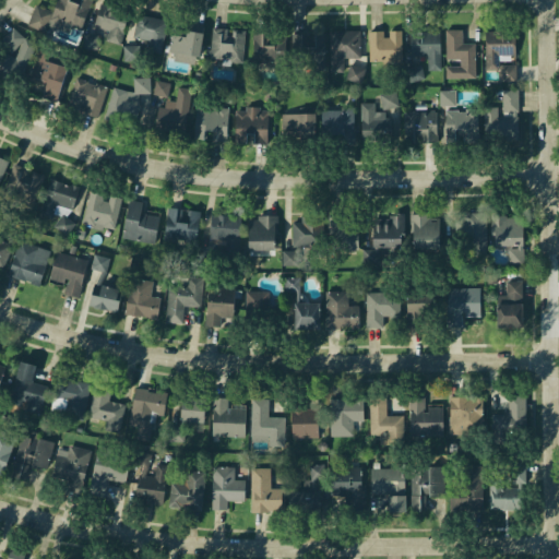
[(54,0),(50,9),(34,2),(25,24),(45,33),(49,24),(69,32),(71,25),(81,28),(91,0),(76,0),(76,2),(71,0),(54,0)]
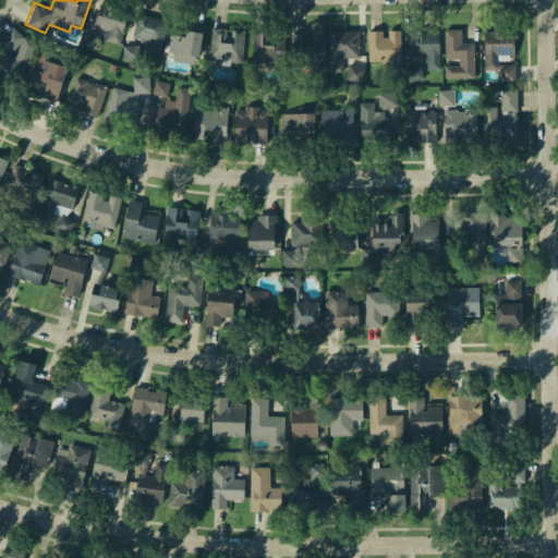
[(97,2),(92,24),(106,28),(102,41),(118,46),(128,10),(97,2)]
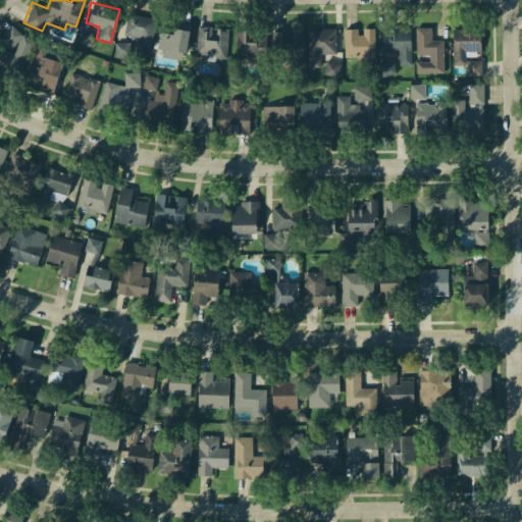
[(126,14),(123,36),(142,38),(141,45),(151,47),(155,18),(126,14)]
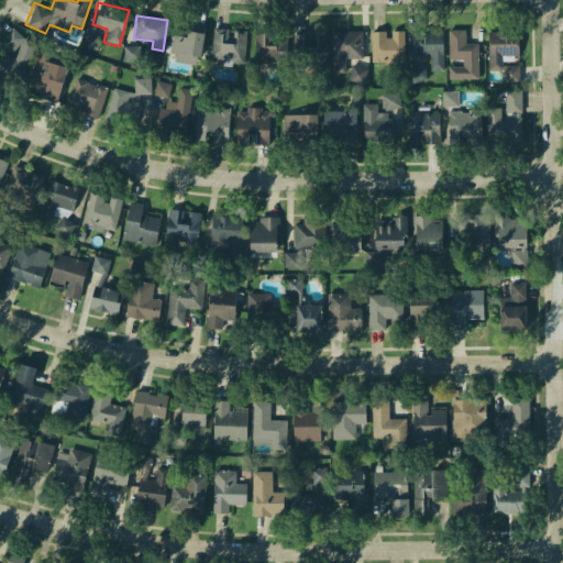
[(0,42),(0,37),(11,26),(23,37),(10,52),(0,42)]
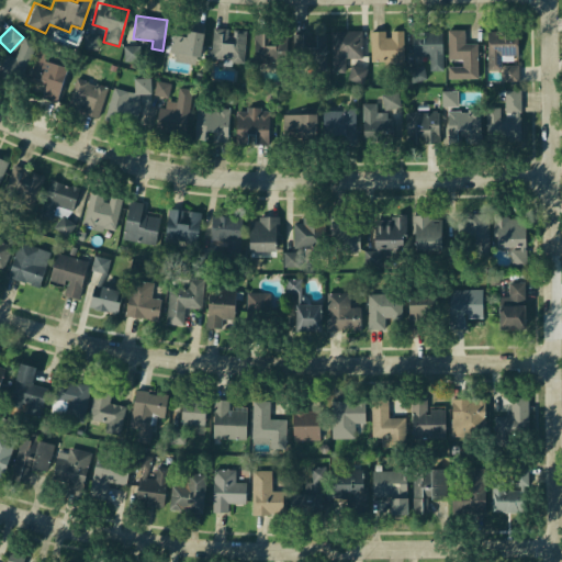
[(214,26),(211,58),(242,62),(246,30),(214,26)]
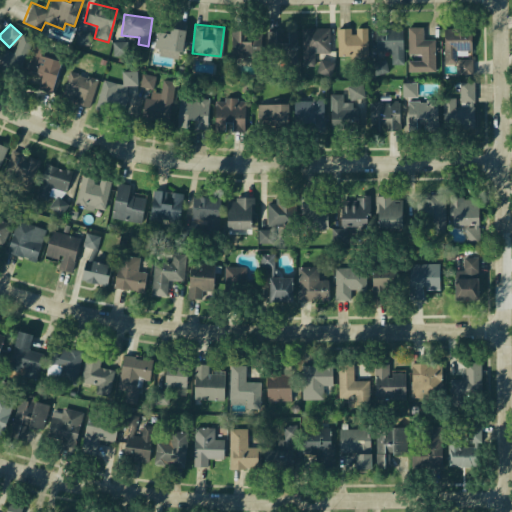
[(444,25),(444,64),(457,64),(457,50),(473,49),(472,25),(444,25)]
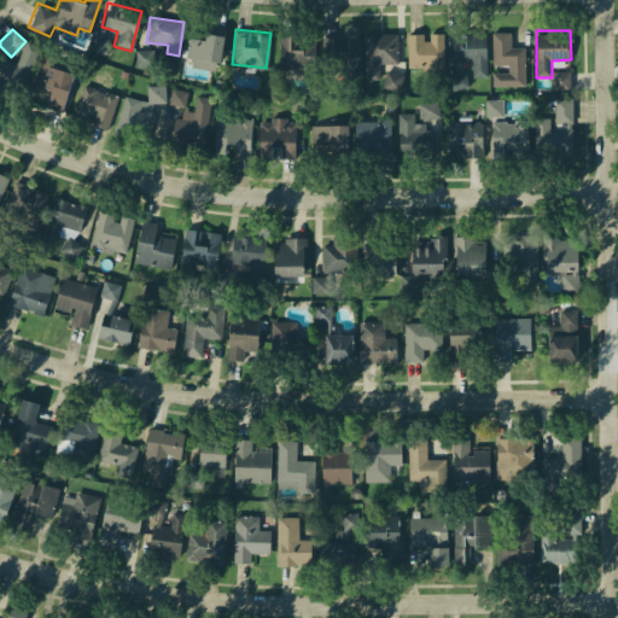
[(190,31),(185,63),(219,68),(222,36),(190,31)]
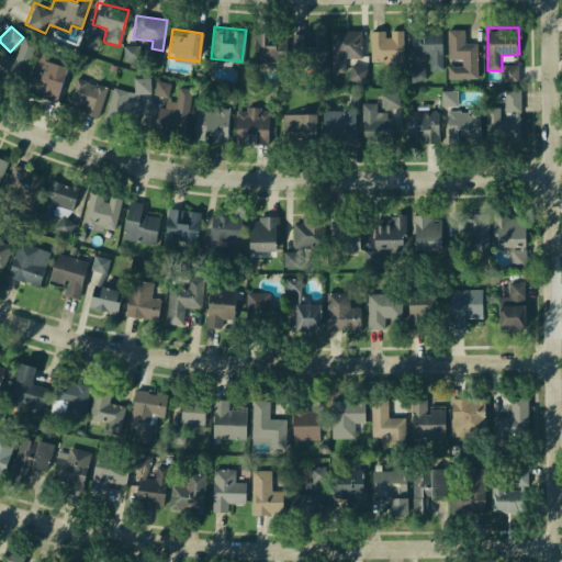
[(332,30),(332,71),(348,71),(347,56),(362,56),(362,29),(332,30)]
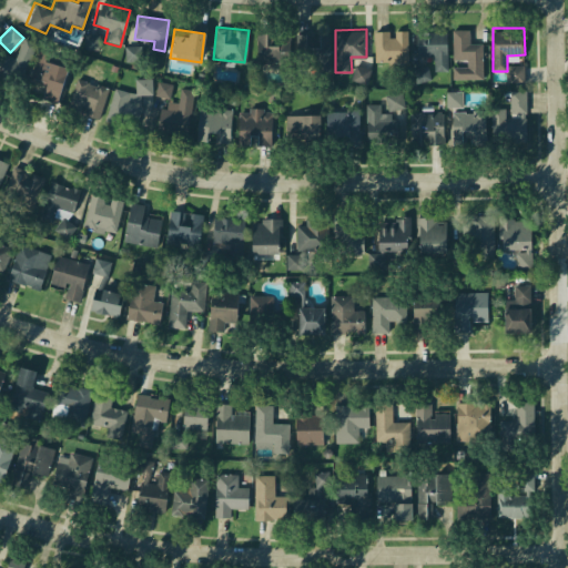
[(376,30),(376,83),(409,83),(409,31),(376,30)]
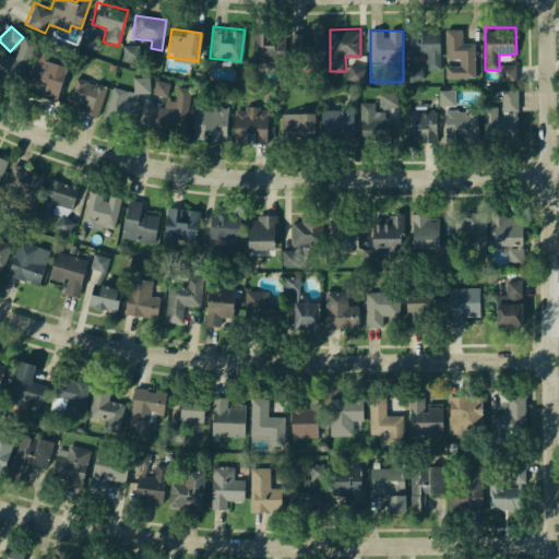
[(447,30),(447,80),(475,80),(475,45),(462,45),(462,31),(447,30)]
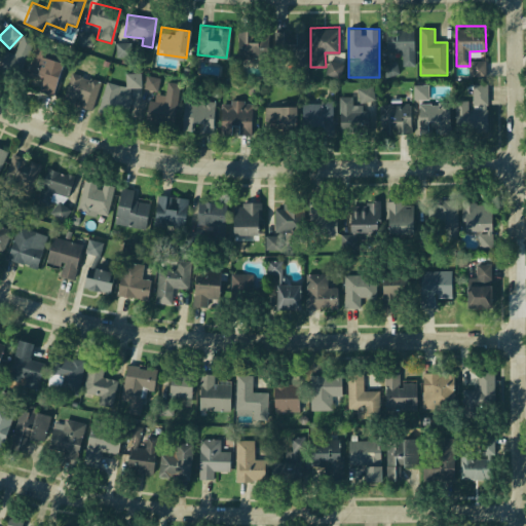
[(239,29),(239,58),(268,58),(268,29),(239,29)]
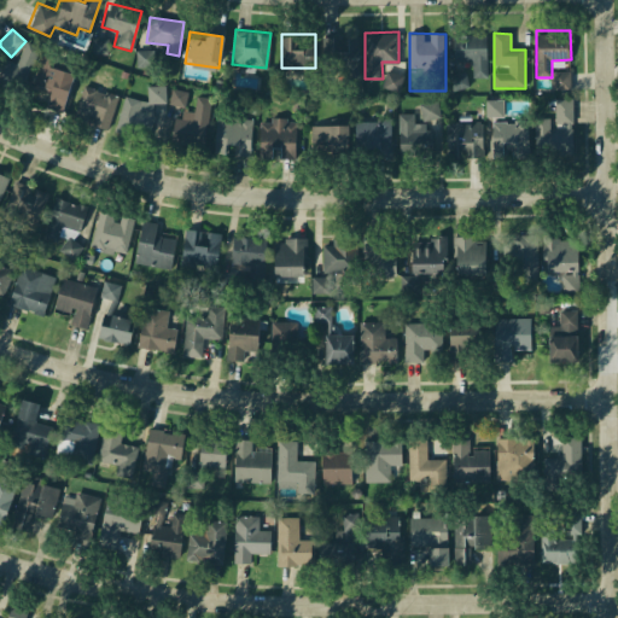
[(453,34),(453,62),(472,62),(472,77),(487,77),(487,34),(453,34)]
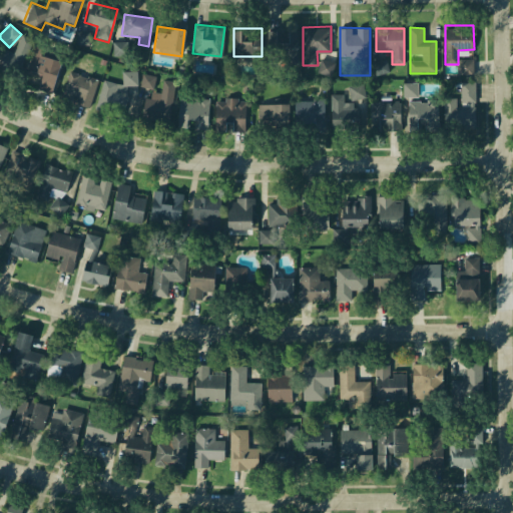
[(271,30),(271,51),(297,50),(297,29),(288,29),(288,41),(276,41),(276,29),(271,30)]
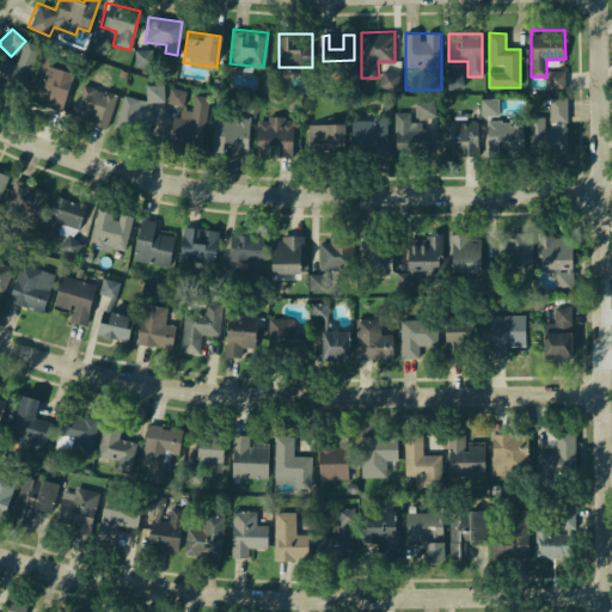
[(90,36),(106,36),(106,54),(90,53),(90,36)]
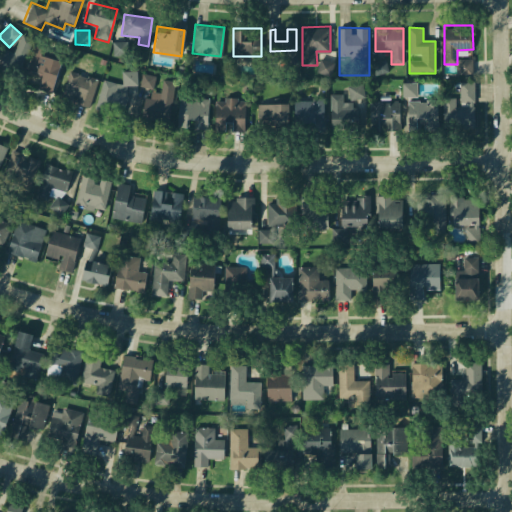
[(35,39),(20,71),(0,62),(0,54),(3,47),(13,52),(22,33),(35,39)]
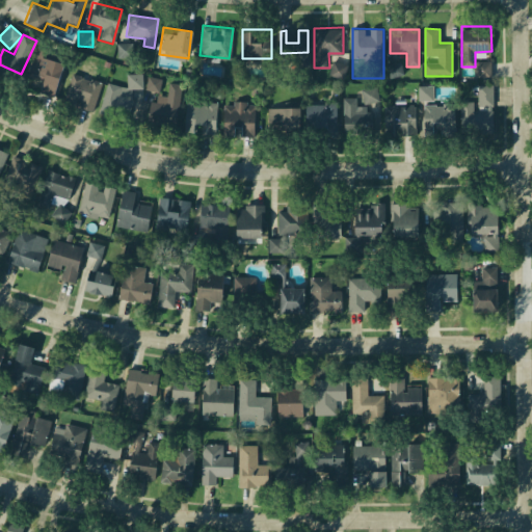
[(116,43),(130,44),(129,57),(115,57),(116,43)]
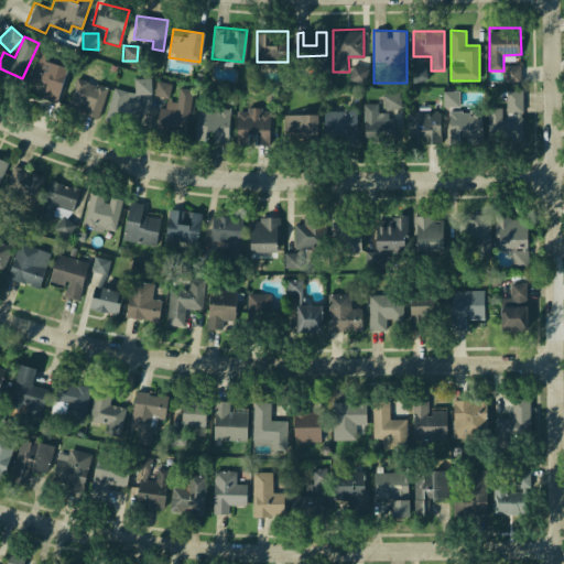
[(38,56),(26,91),(60,101),(71,66),(38,56)]
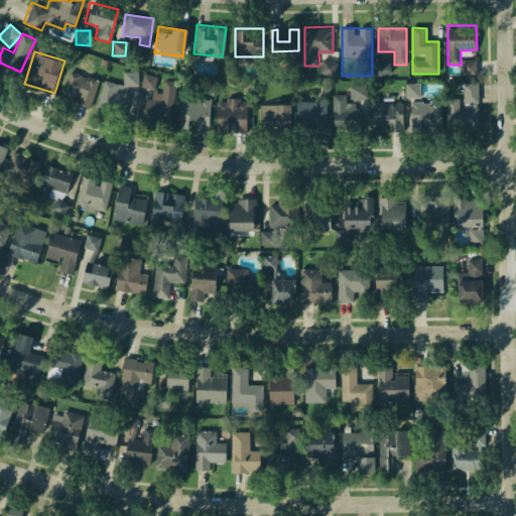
[(374,62),(388,57),(393,73),(378,77),(374,62)]
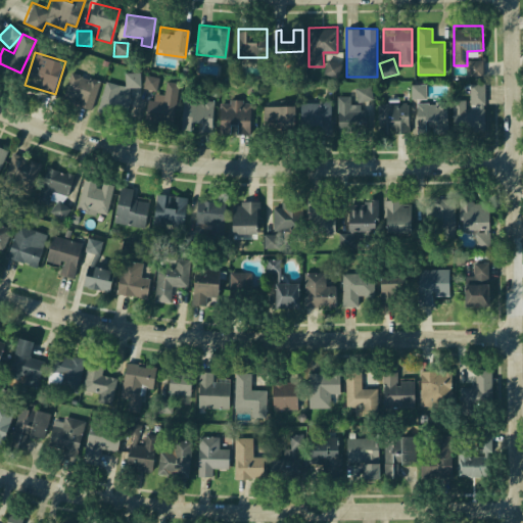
[(327,60),(342,63),(338,78),(324,74),(327,60)]
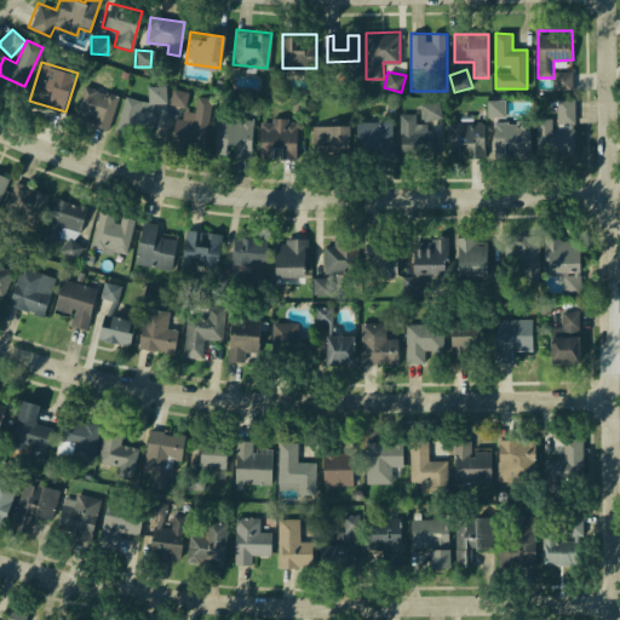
[(556,72),(572,72),(572,90),(556,90),(556,72)]
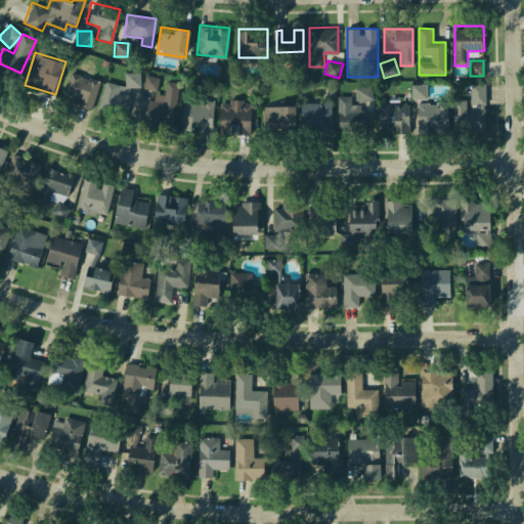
[(74,69),(62,101),(82,107),(90,111),(101,78),(74,69)]
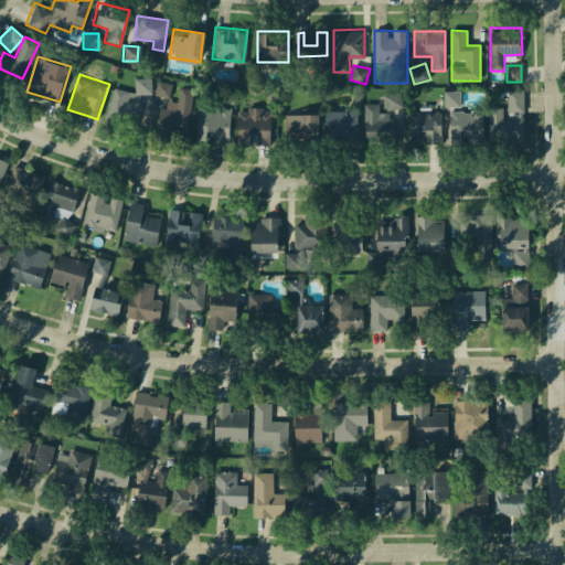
[(112,85),(136,92),(136,77),(151,77),(151,94),(139,94),(140,103),(130,146),(99,138),(112,85)]
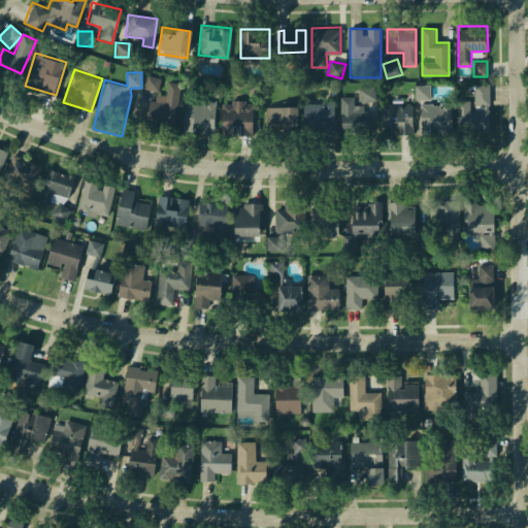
[(149,74),(160,77),(157,90),(145,87),(149,74)]
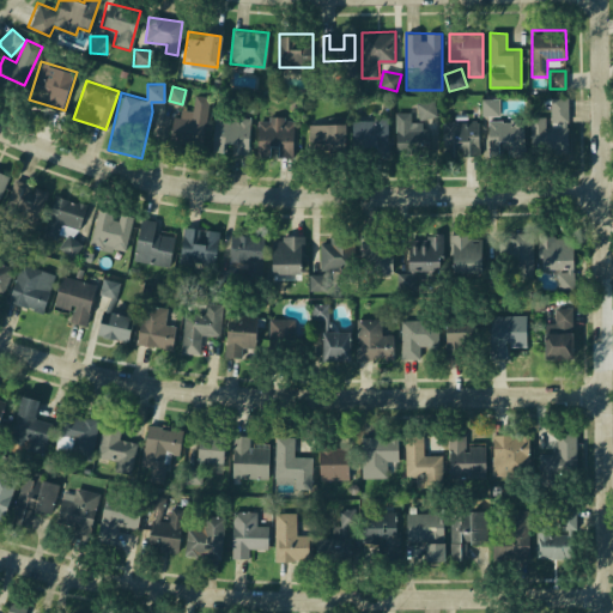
[(176,108),(171,145),(202,150),(211,98),(195,96),(193,111),(176,108)]
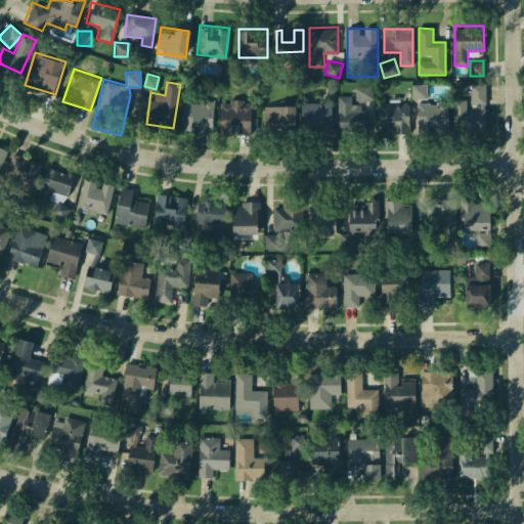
[(356,87),(372,84),(375,99),(359,102),(356,87)]
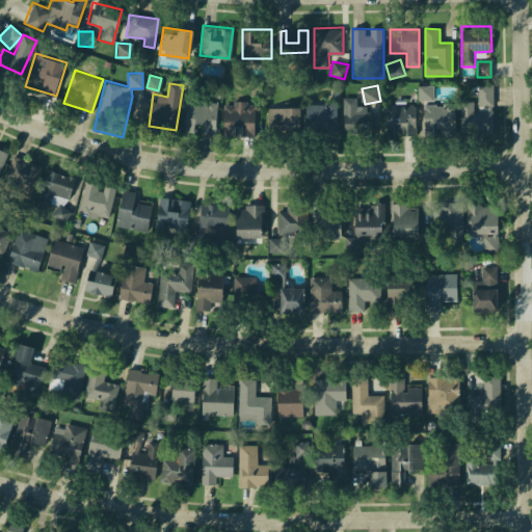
[(491,110),(494,110),(494,134),(459,134),(459,100),(473,100),(473,110),(487,110),(487,106),(478,105),(478,85),(495,85),(494,106),(491,106),(491,110)]
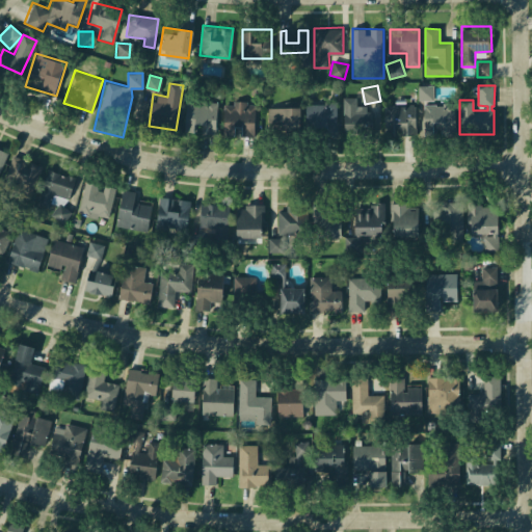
[(419,86),(433,86),(433,100),(419,100),(419,86)]
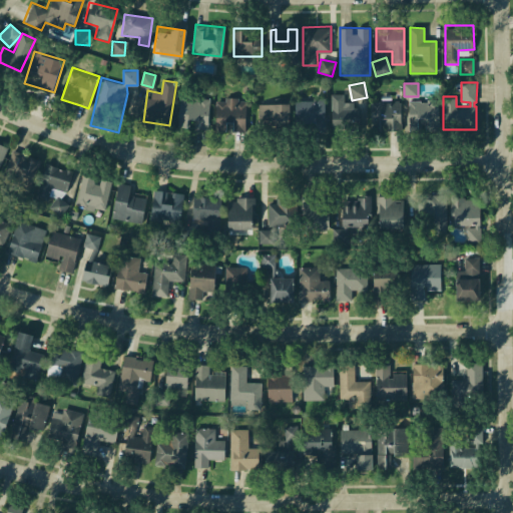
[(332,95),(333,133),(360,133),(360,107),(353,107),(352,102),(345,102),(345,94),(332,95)]
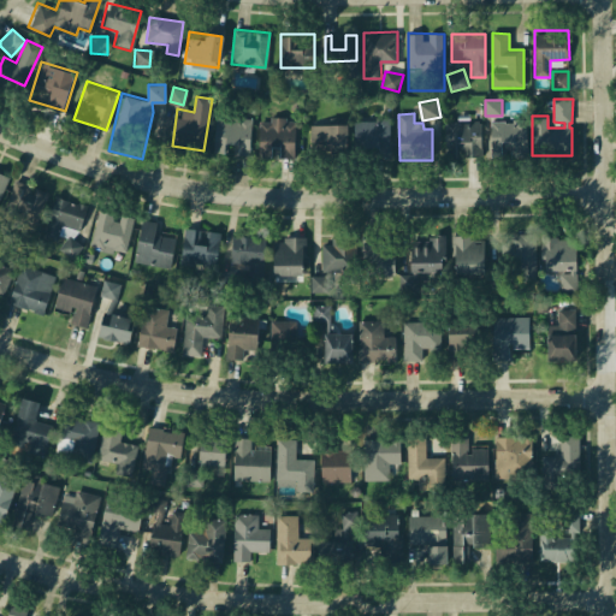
[(355,114),(355,149),(391,150),(391,114),(355,114)]
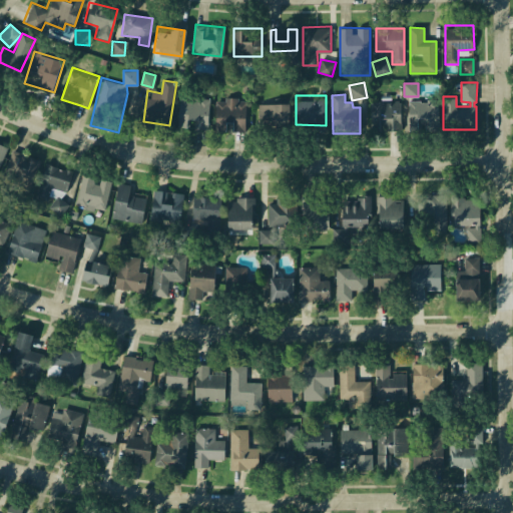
[(215,101),(214,129),(224,129),(224,121),(231,121),(231,131),(245,132),(247,101),(237,101),(237,97),(225,96),(225,102),(215,101)]
